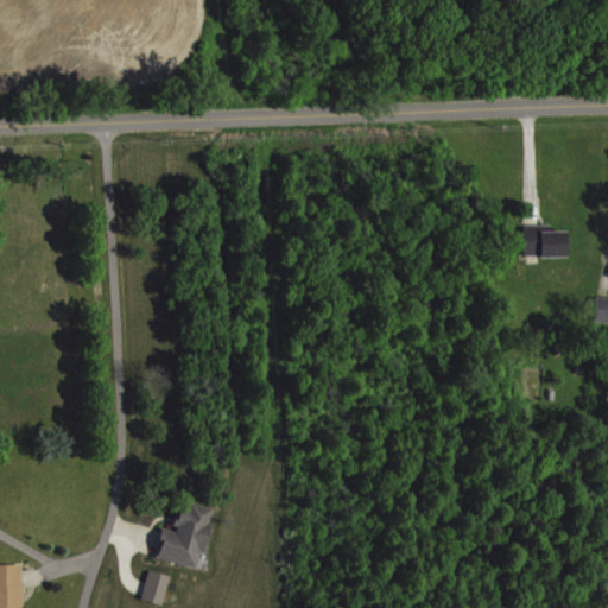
[(569,229),(553,229),(553,225),(527,225),(527,255),(570,255),(569,229)]
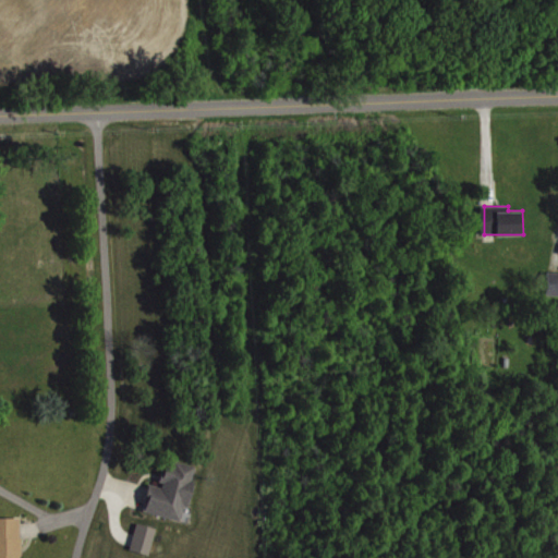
[(557,294),(557,271),(549,273),(548,295),(557,294)]
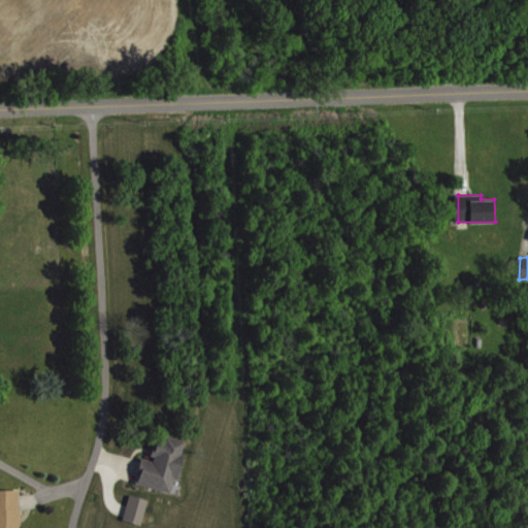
[(150,433),(160,437),(161,432),(189,442),(171,493),(133,481),(150,433)]
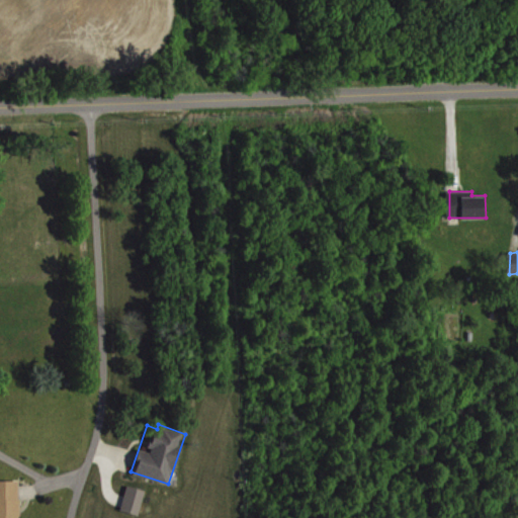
[(0,517),(21,517),(22,481),(0,480),(0,517)]
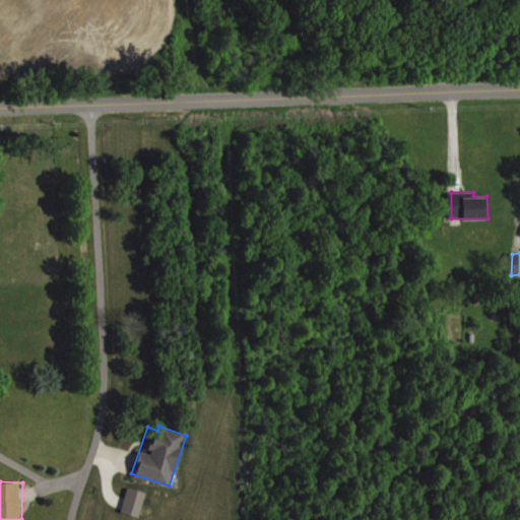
[(125,483),(144,491),(135,516),(116,509),(125,483)]
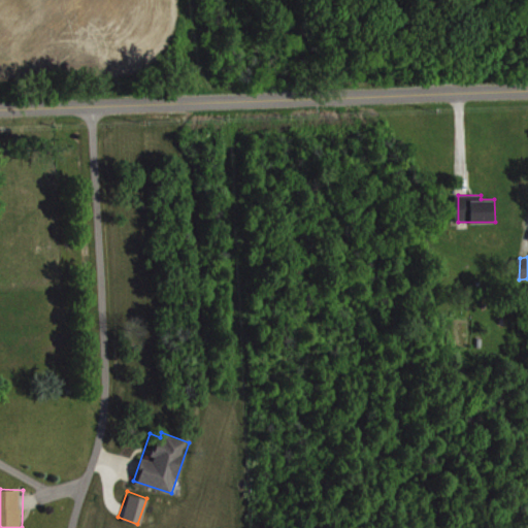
All buildings are outlined.
